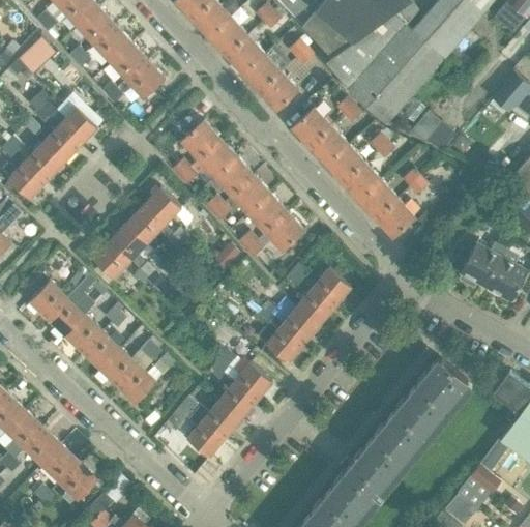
[(52,0),(60,9),(69,0),(52,0)]
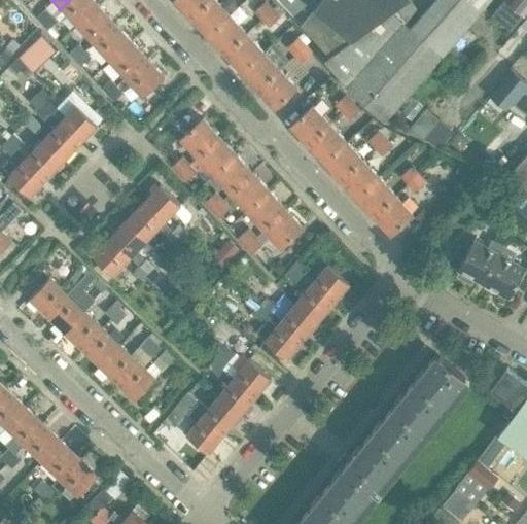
[(98,7),(92,0),(69,0),(60,9),(76,27),(98,7)]
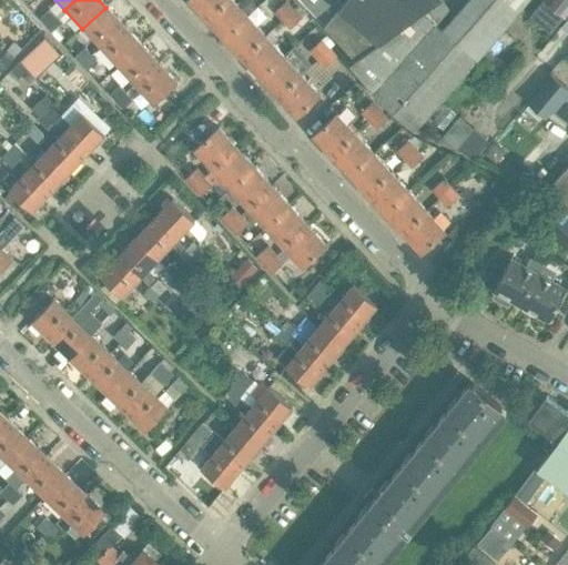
[(205,21),(227,0),(189,0),(188,2),(205,21)]
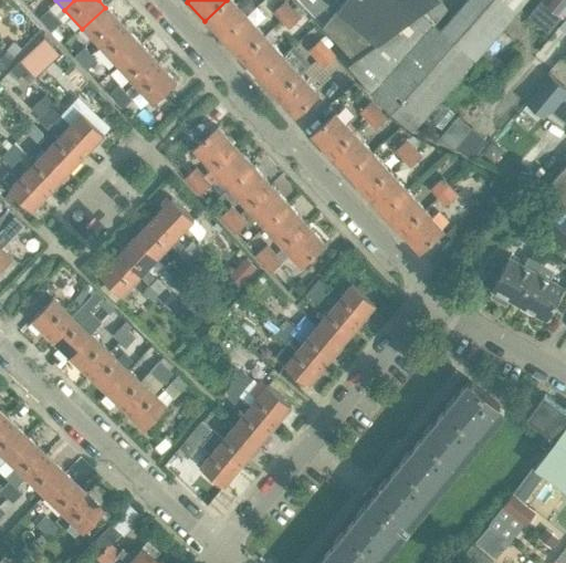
[(222,40),(247,19),(229,0),(227,0),(205,21),(222,40)]
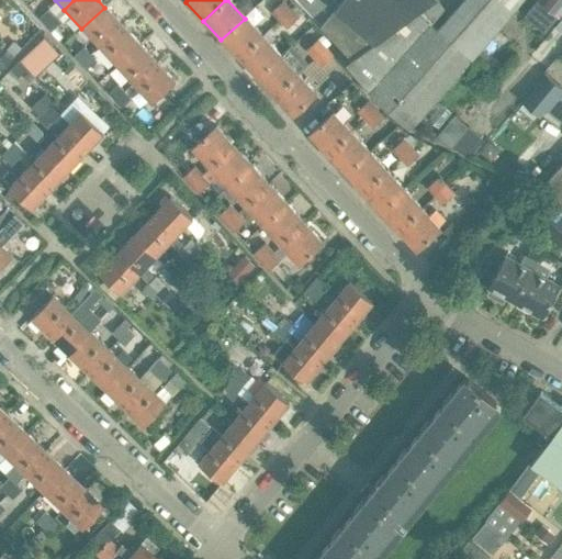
[(441,11),(435,0),(434,0),(294,0),(350,62),(417,13),(429,24),(441,11)]
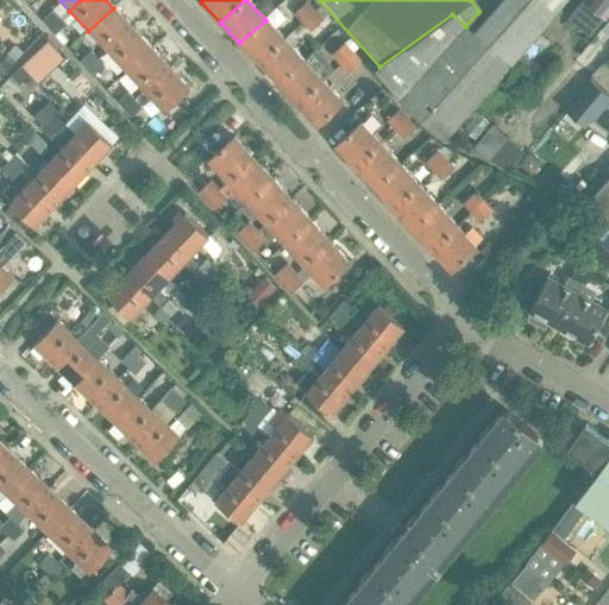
[(538,86),(563,57),(539,36),(567,0),(501,0),(472,33),(465,26),(452,14),(380,67),(374,71),(401,106),(443,143),(513,64),(538,86)]
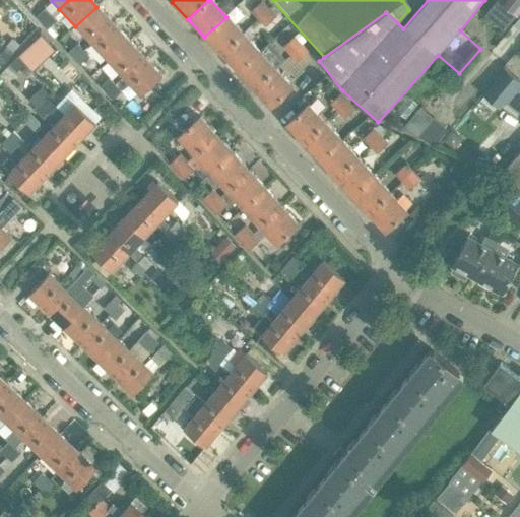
[(519,0),(498,0),(484,16),(503,30),(514,16),(518,19),(519,16),(519,0)]
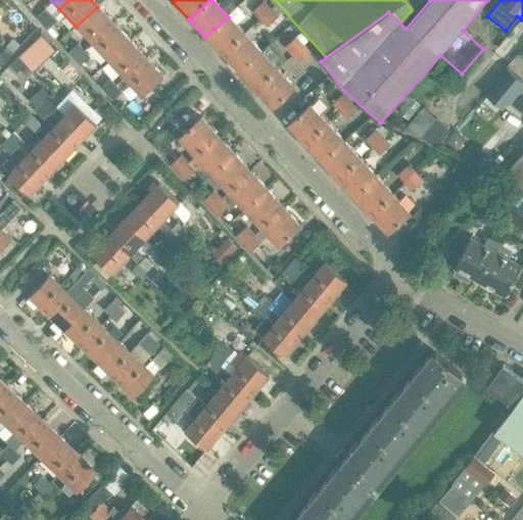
[(258,21),(270,11),(263,3),(251,13),(258,21)]
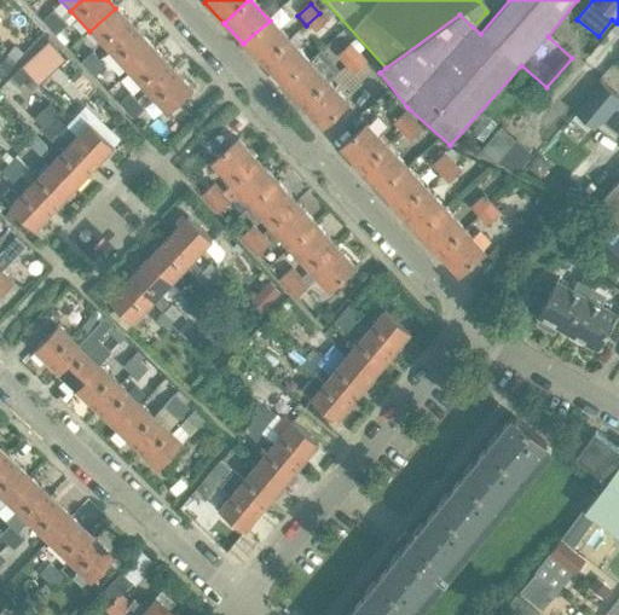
[(109,53),(134,29),(115,9),(90,32),(109,53)]
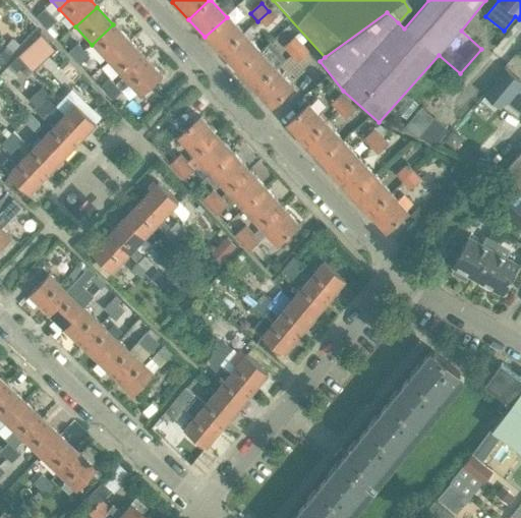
[(41,25),(51,17),(45,10),(35,19),(41,25)]
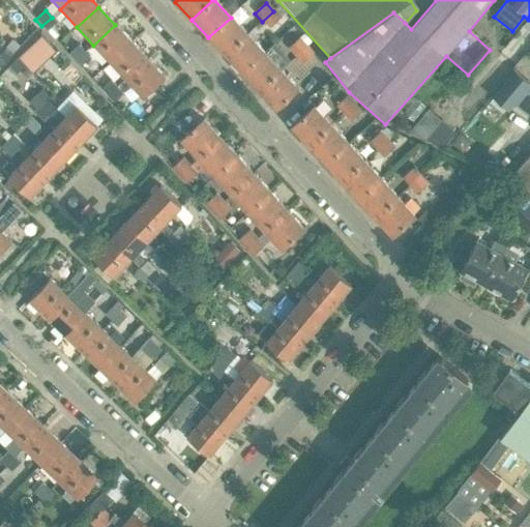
[(269,30),(281,20),(273,11),(262,22),(269,30)]
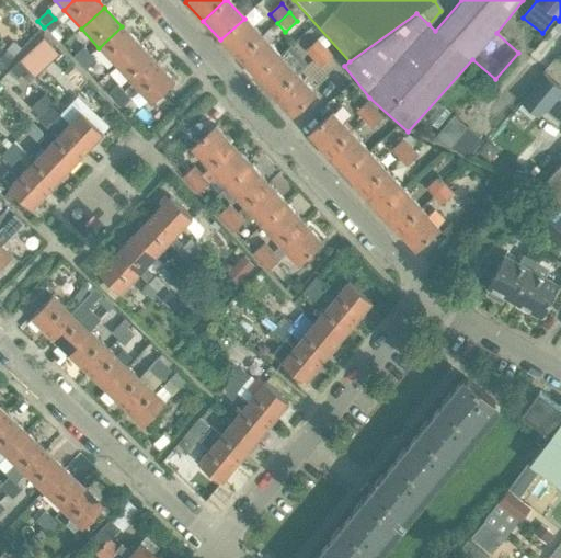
[(50,34),(61,25),(55,19),(44,27),(50,34)]
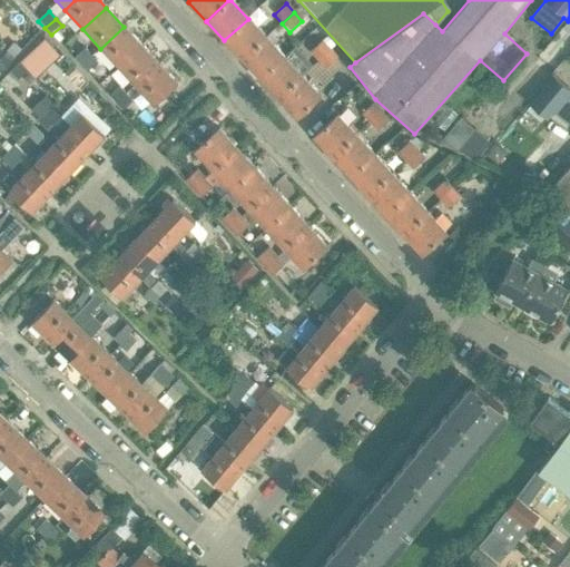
[(242,60),(266,38),(248,19),(224,40),(242,60)]
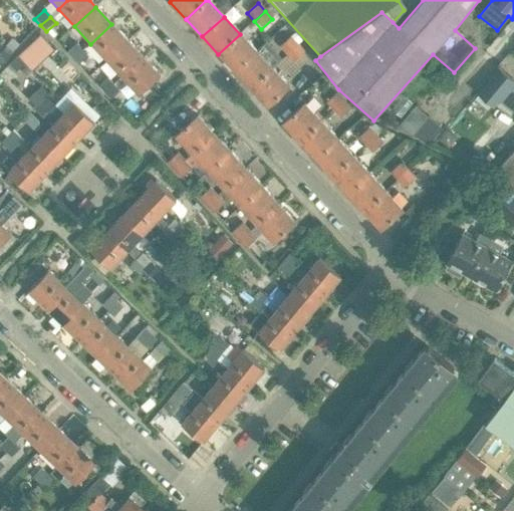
[(106,61),(129,42),(111,24),(90,44),(106,61)]
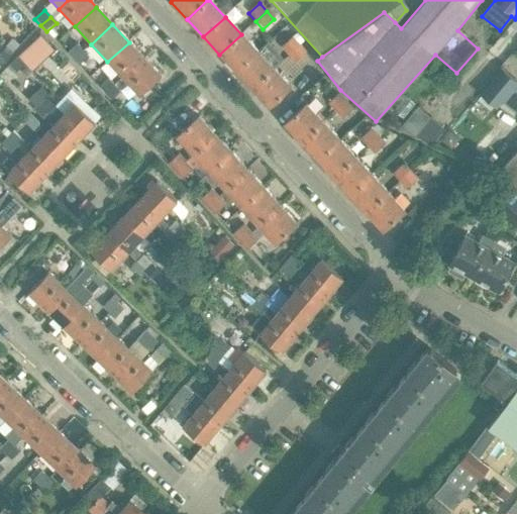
[(236,73),(257,53),(241,34),(219,55),(236,73)]
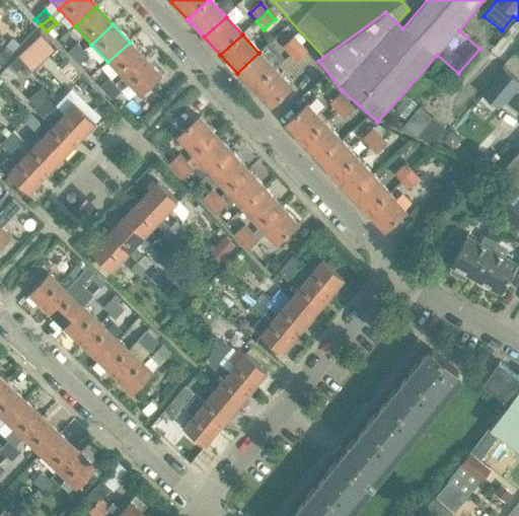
[(289,57),(300,47),(293,39),(282,49),(289,57)]
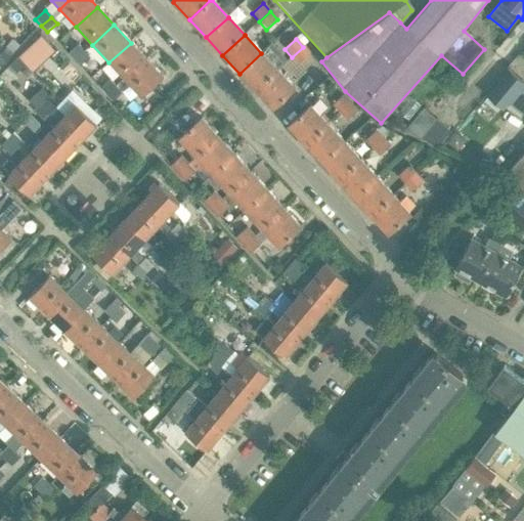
[(125,80),(146,59),(131,43),(108,62),(125,80)]
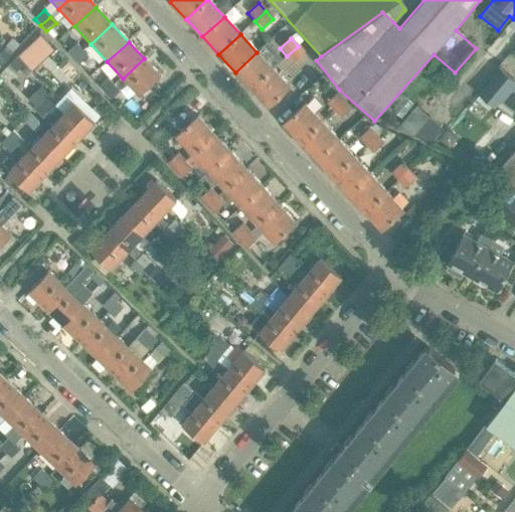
[(504,44),(492,59),(500,65),(511,51),(504,44)]
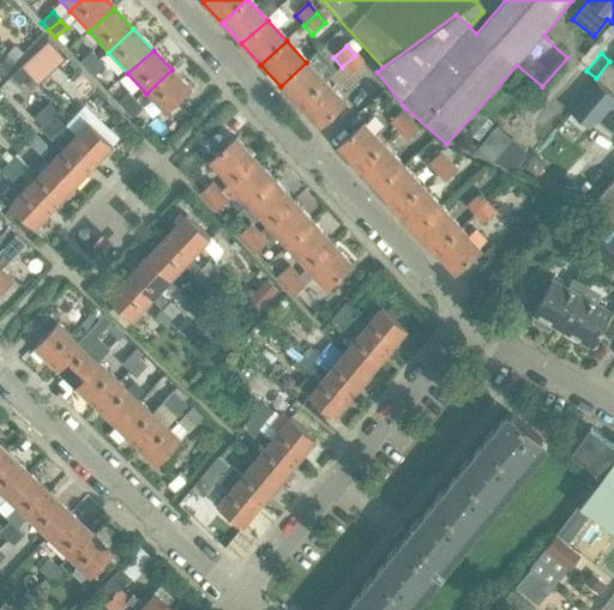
[(86,72),(98,62),(91,54),(80,65),(86,72)]
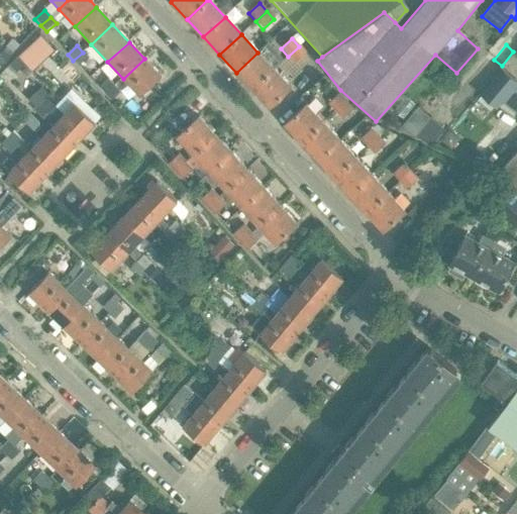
[(295,64),(306,55),(299,46),(288,57),(295,64)]
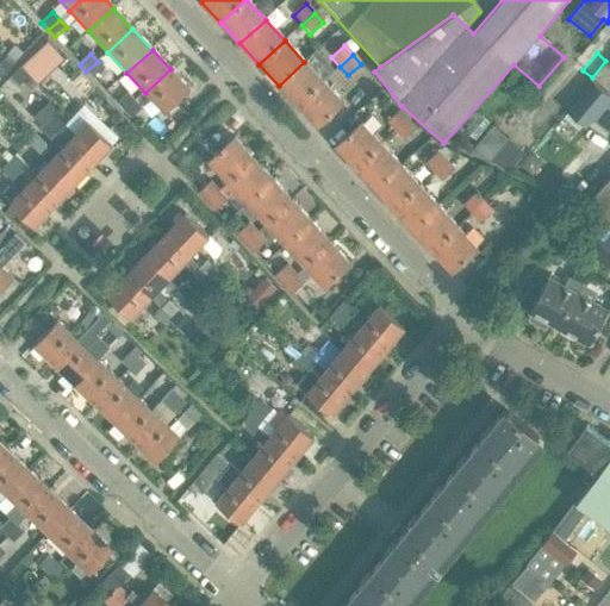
[(93,79),(104,69),(98,62),(86,72),(93,79)]
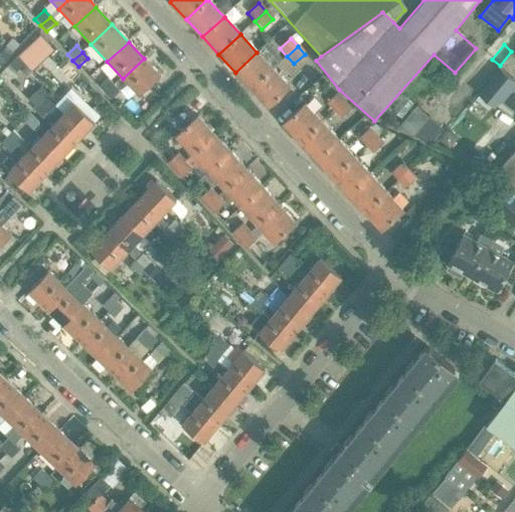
[(250,89),(273,69),(256,52),(235,72),(250,89)]
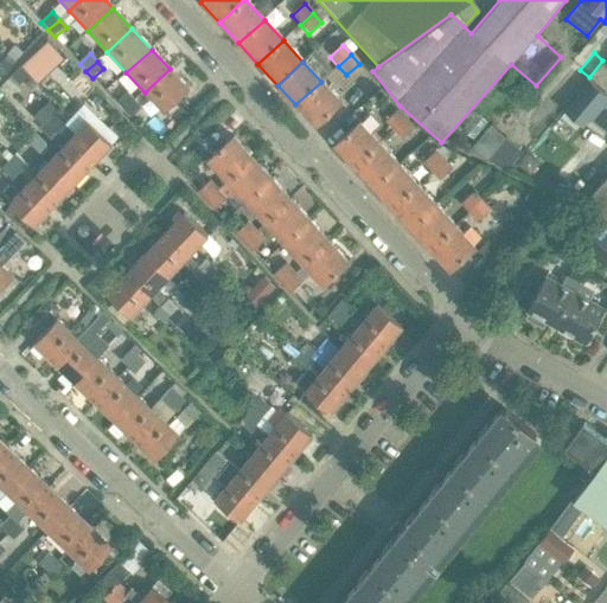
[(170,108),(189,91),(170,69),(145,92),(164,114),(170,108)]
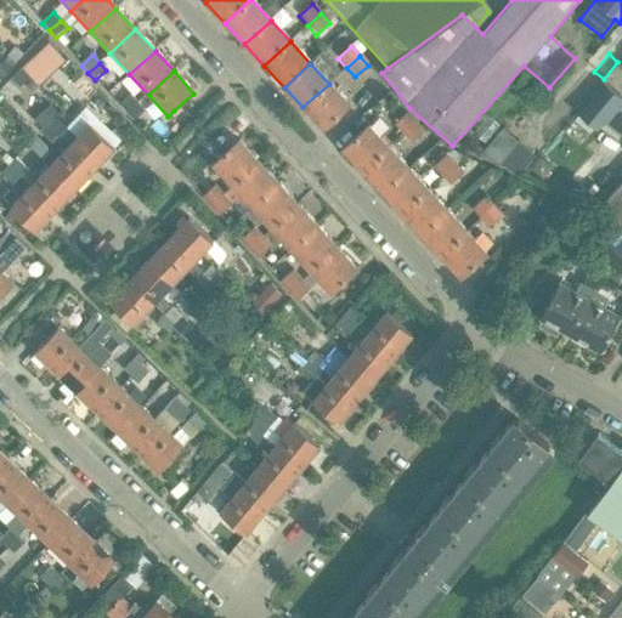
[(595,130),(621,100),(601,83),(576,113),(595,130)]
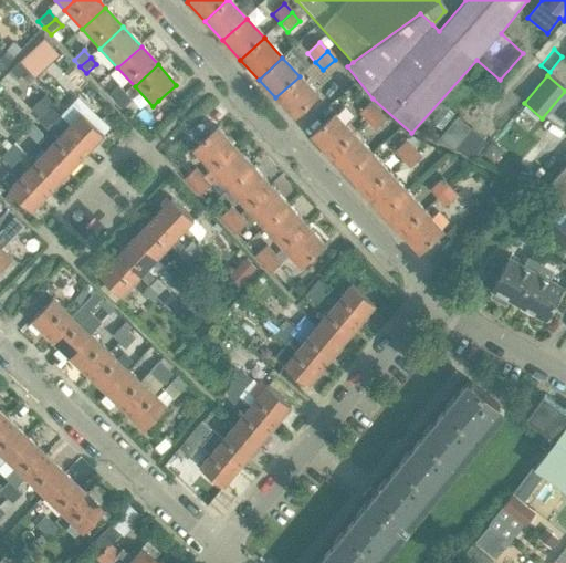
[(294,118),(317,96),(300,76),(275,97),(294,118)]
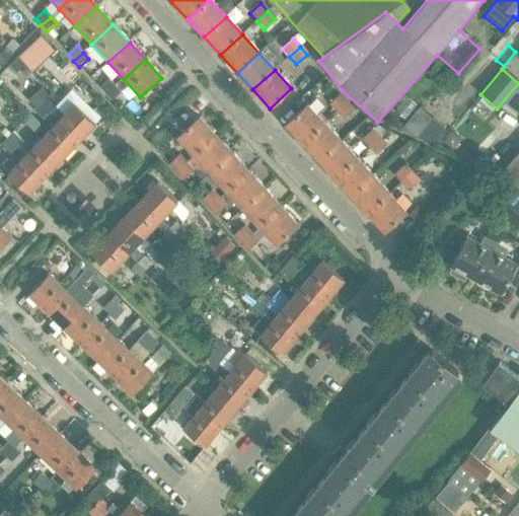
[(105,96),(115,87),(108,81),(99,89),(105,96)]
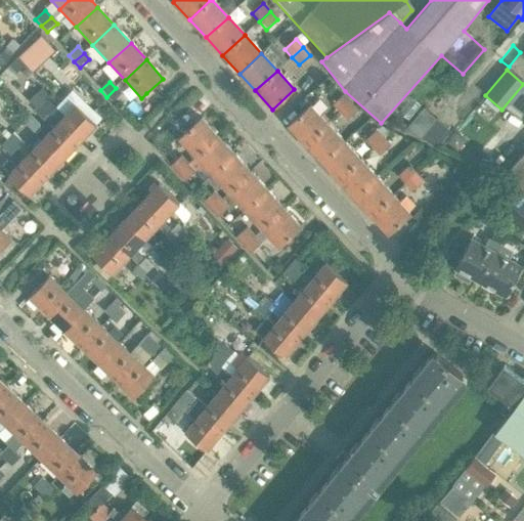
[(113,103),(122,95),(116,88),(106,97),(113,103)]
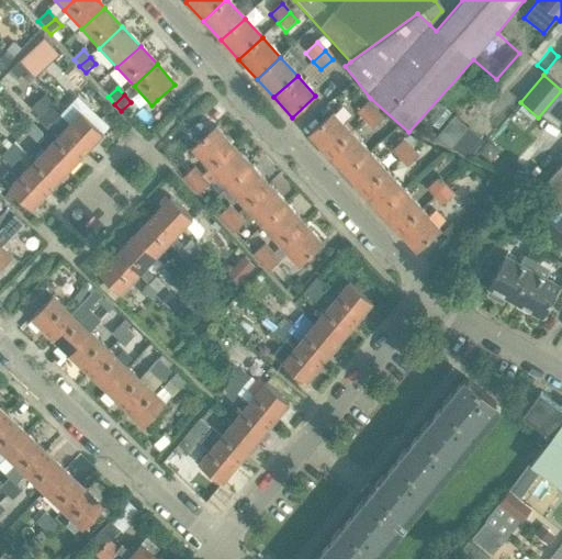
[(363,122),(375,111),(368,102),(357,113),(363,122)]
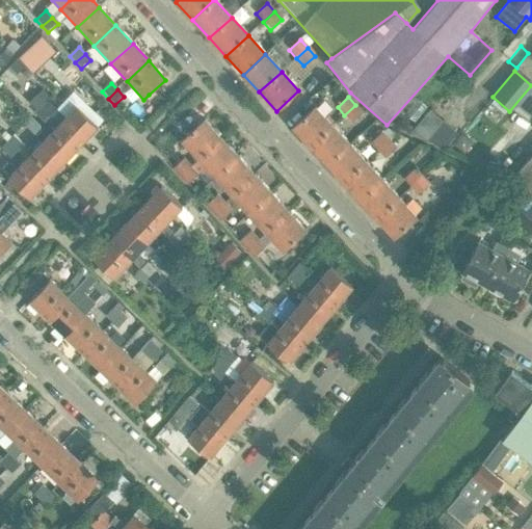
[(50,117),(56,110),(47,101),(41,108),(50,117)]
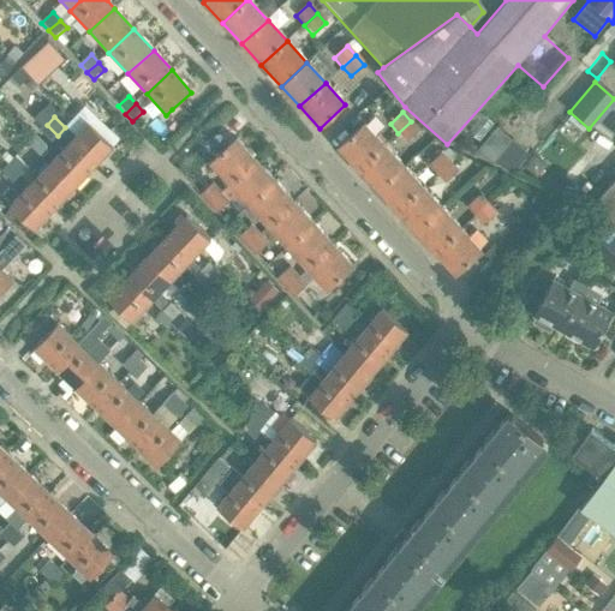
[(406,143),(419,131),(411,121),(398,133),(406,143)]
